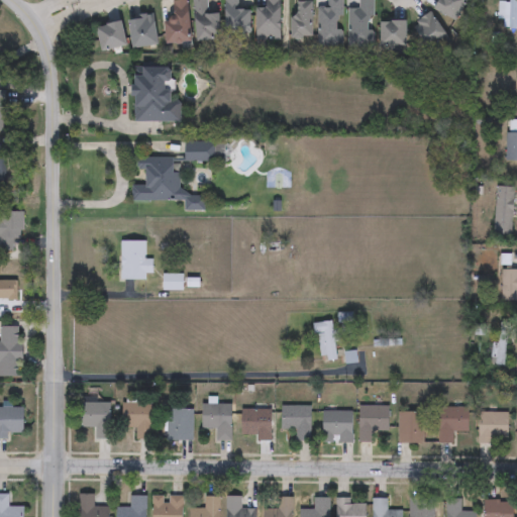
[(165,19),(173,19),(172,0),(189,0),(191,42),(166,43),(165,19)]
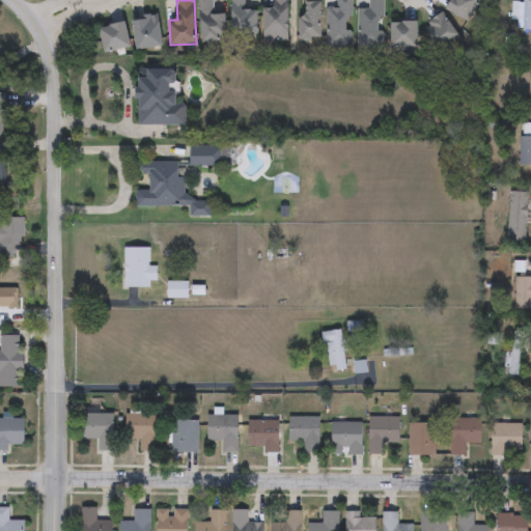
[(201,42),(198,0),(213,0),(214,14),(225,14),(227,39),(201,42)]
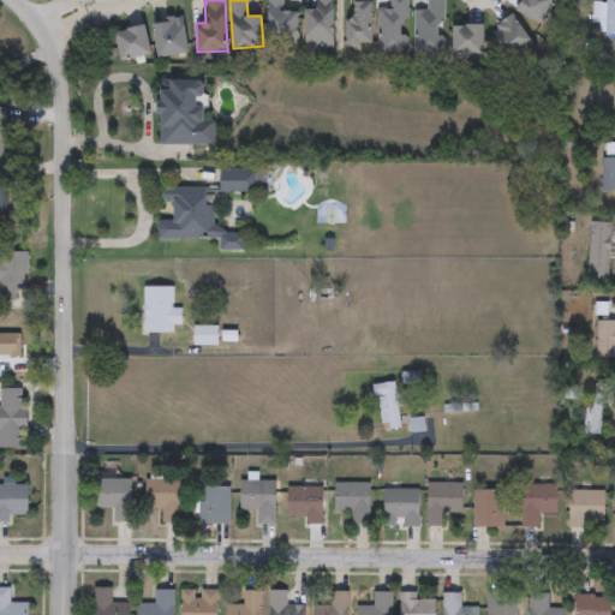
[(268,0),(284,0),(284,10),(298,10),(299,40),(268,41),(268,0)]
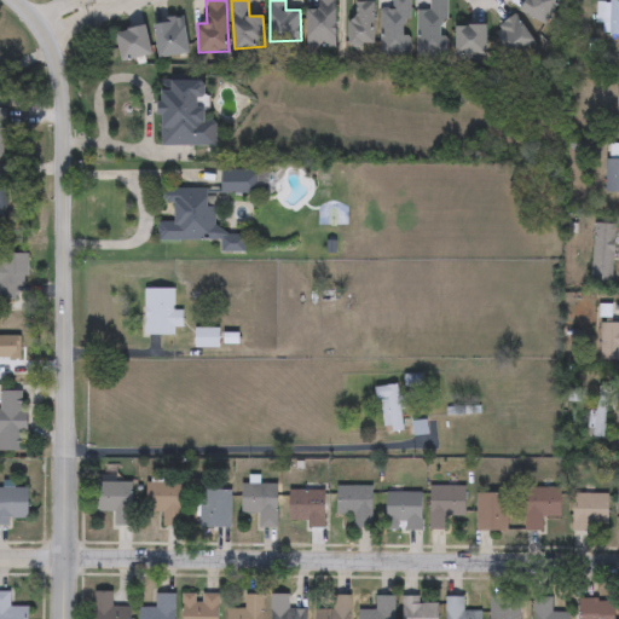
[(307,47),(307,10),(318,10),(318,0),(336,0),(336,47),(307,47)]
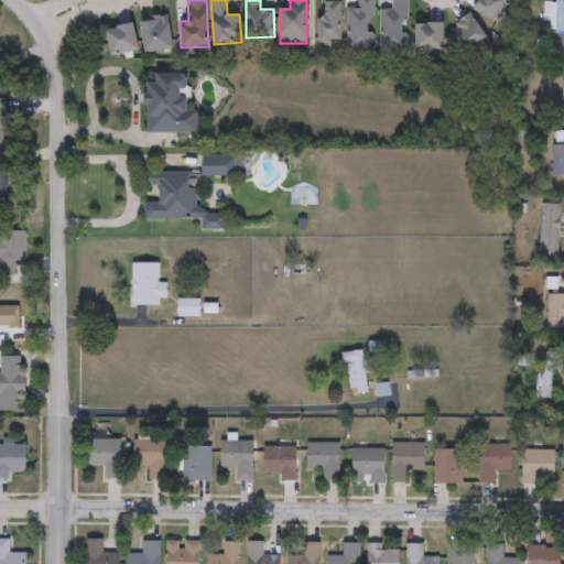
[(347,51),(347,7),(358,7),(358,0),(373,0),(373,51),(347,51)]
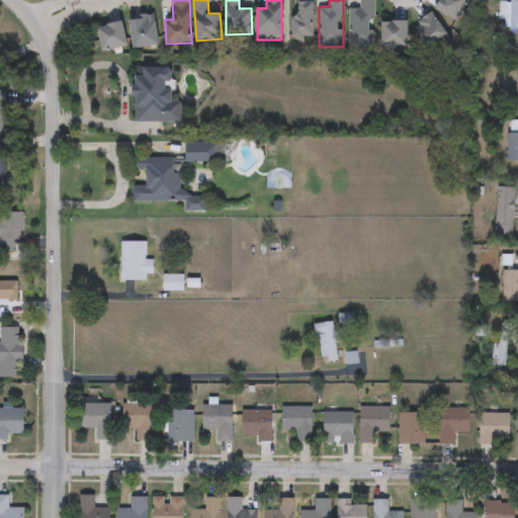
[(374,0),(374,47),(349,47),(349,8),(358,8),(358,0),(374,0)]
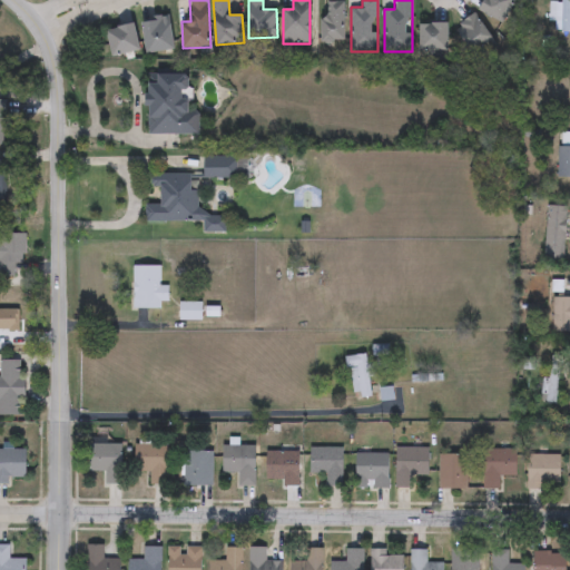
[(480,9),(484,0),(514,0),(502,22),(480,9)]
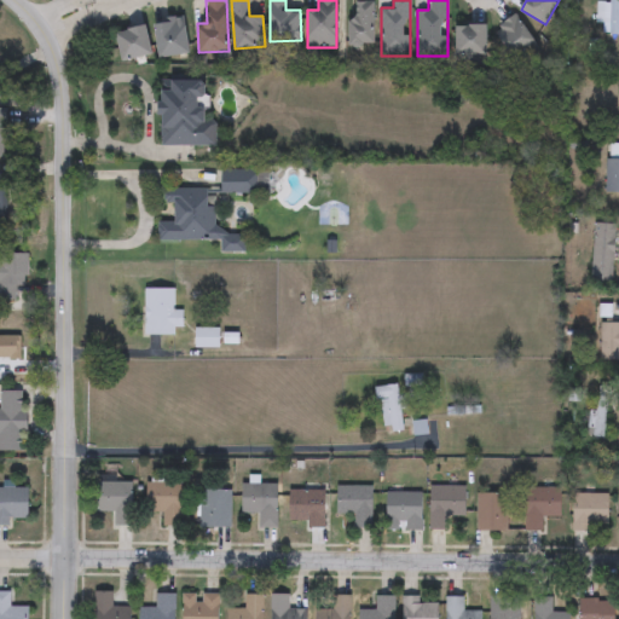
[(618,0),(618,34),(607,34),(607,0),(618,0)]
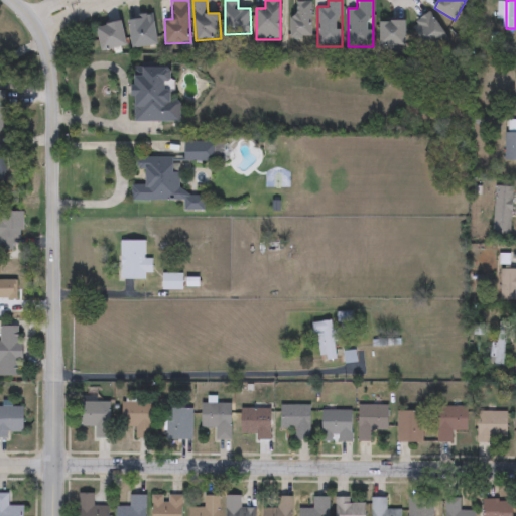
[(311,1),(311,37),(293,37),(293,1),(311,1)]
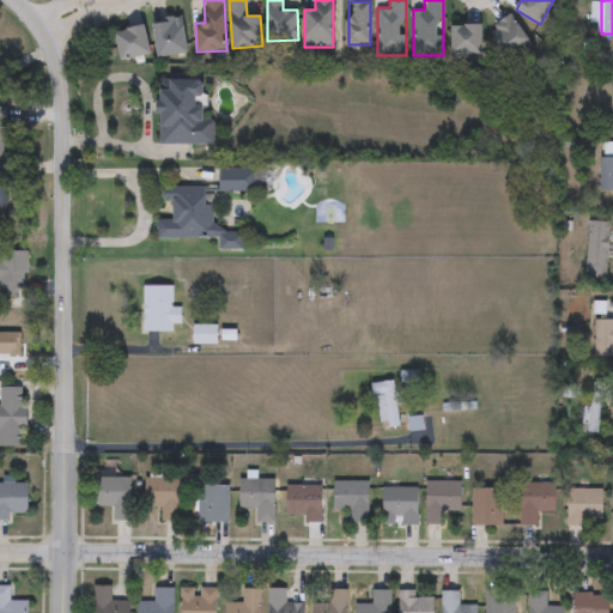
[(511,62),(489,29),(511,13),(534,48),(511,62)]
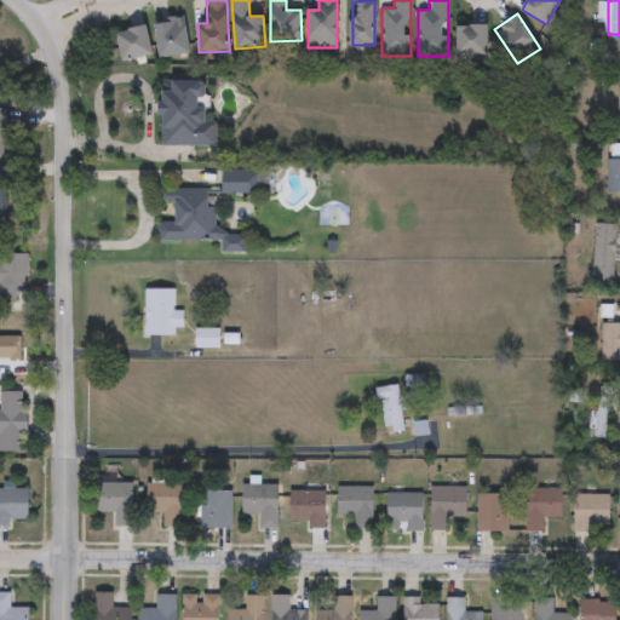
[(183,18),(189,55),(159,59),(153,23),(183,18)]
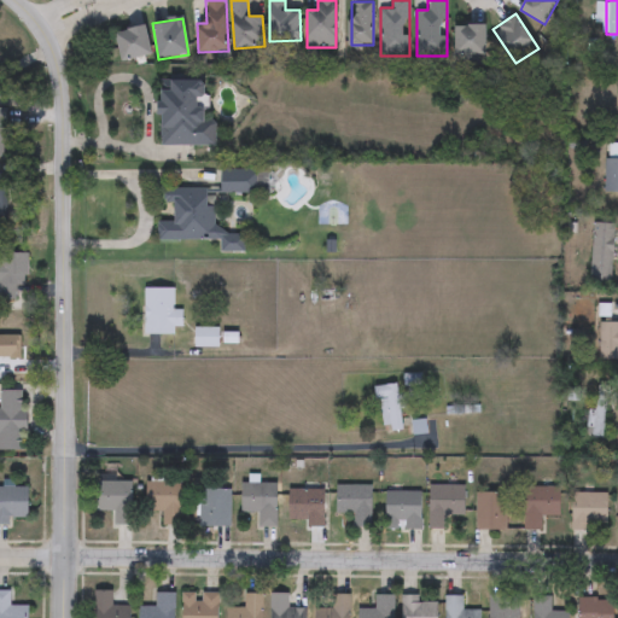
[(454,54),(454,24),(487,24),(487,54),(454,54)]
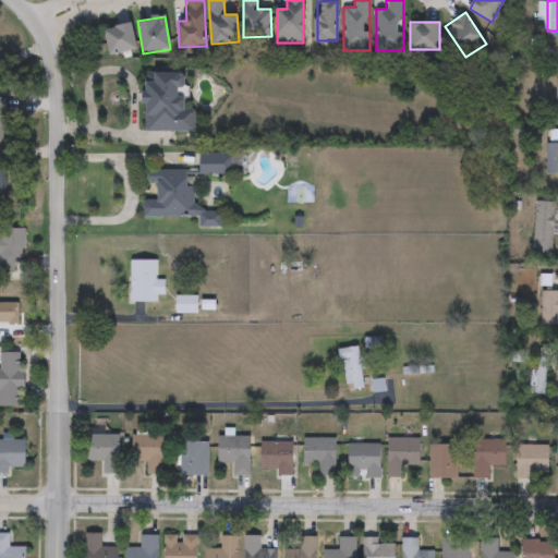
[(108,56),(102,29),(131,24),(136,50),(108,56)]
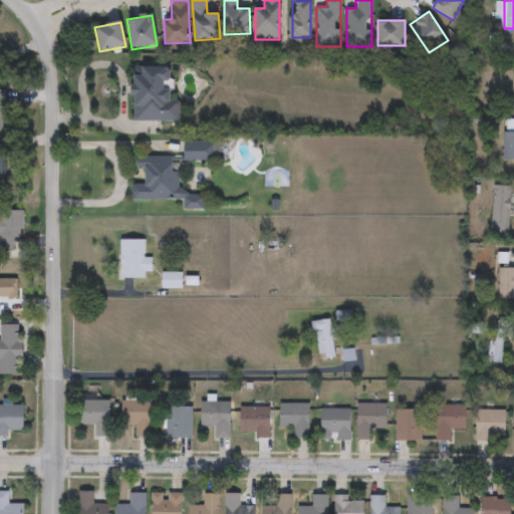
[(135,121),(135,63),(172,63),(172,101),(180,101),(180,121),(135,121)]
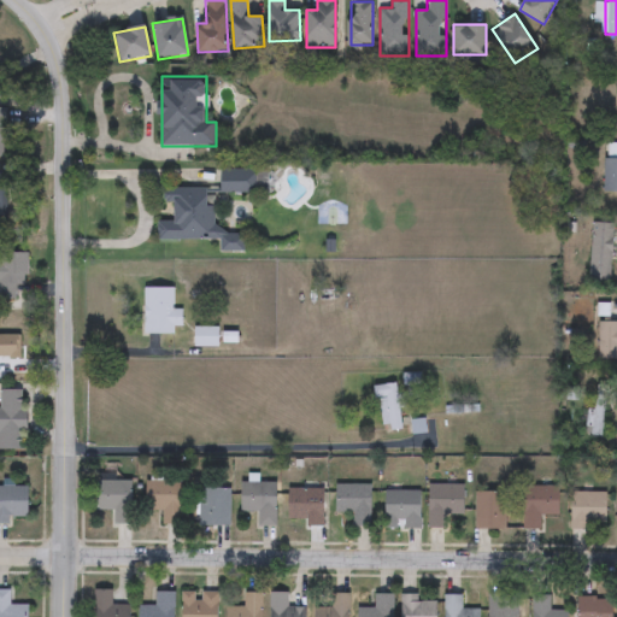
[(616,192),(604,192),(604,144),(616,144),(616,192)]
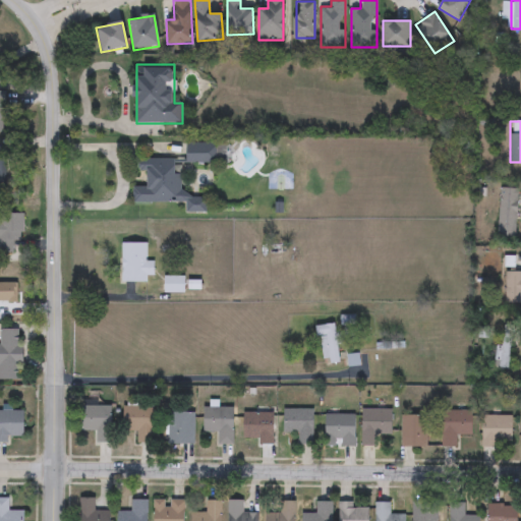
[(218,163),(187,163),(187,143),(218,143),(218,163)]
